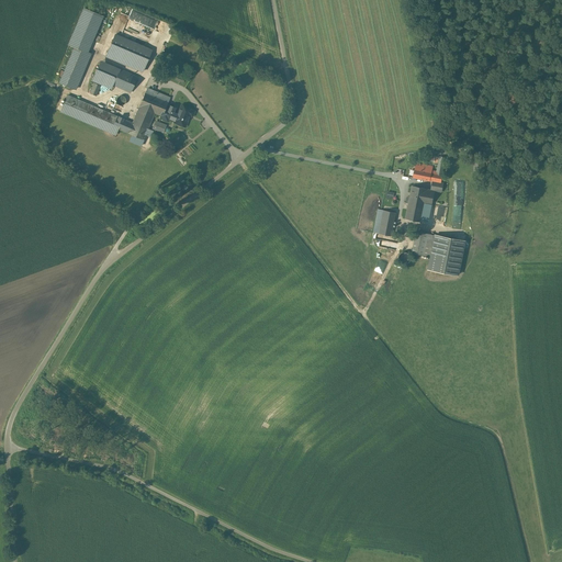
[(87,53),(103,17),(85,9),(69,45),(75,47),(87,53)]
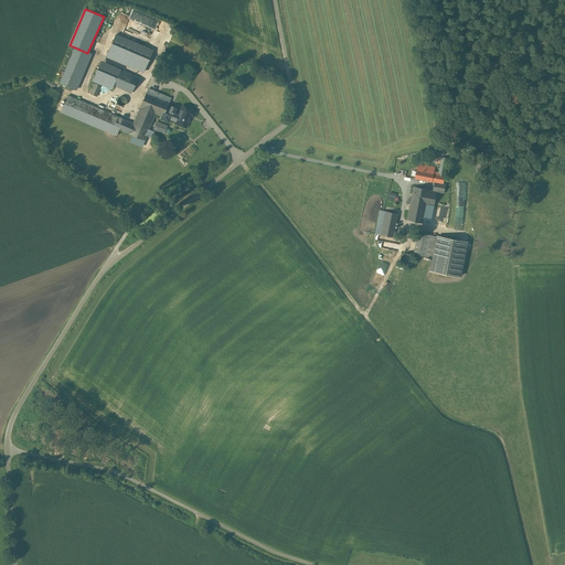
[(129,16),(120,12),(113,33),(121,36),(129,16)]
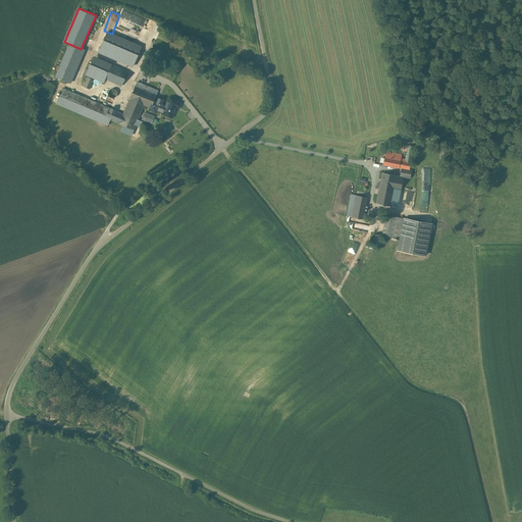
[(69,44),(55,76),(70,83),(85,51),(81,49),(69,44)]
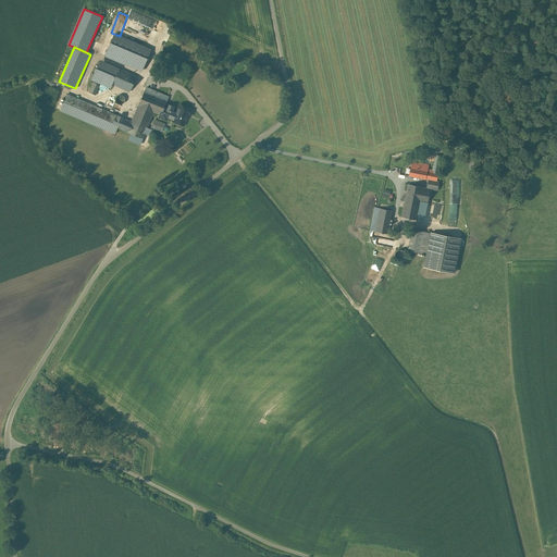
[(139,47),(133,60),(130,67),(138,72),(148,51),(139,47)]
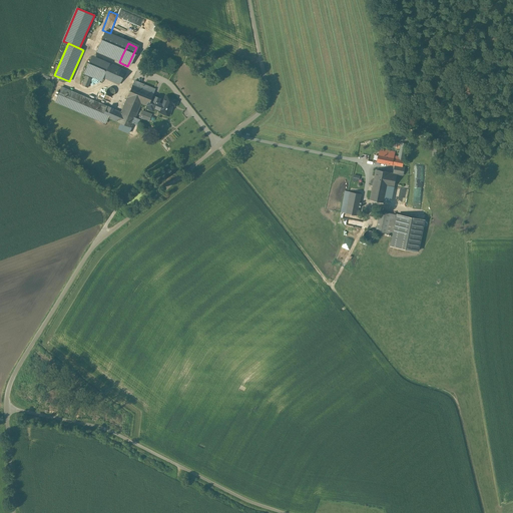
[(110,62),(99,57),(92,73),(103,78),(103,77),(119,85),(125,70),(110,63),(110,62)]
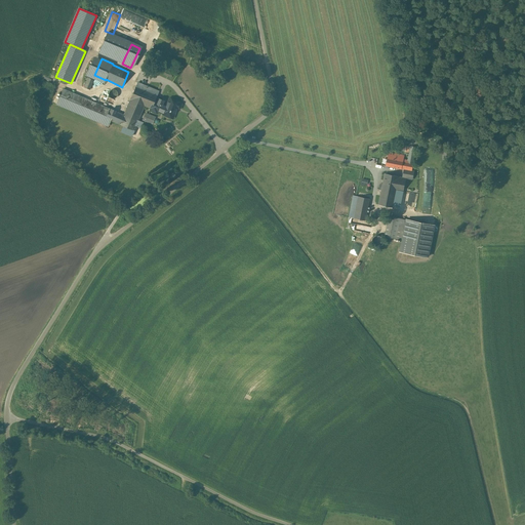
[(88,77),(84,87),(89,89),(93,80),(88,77)]
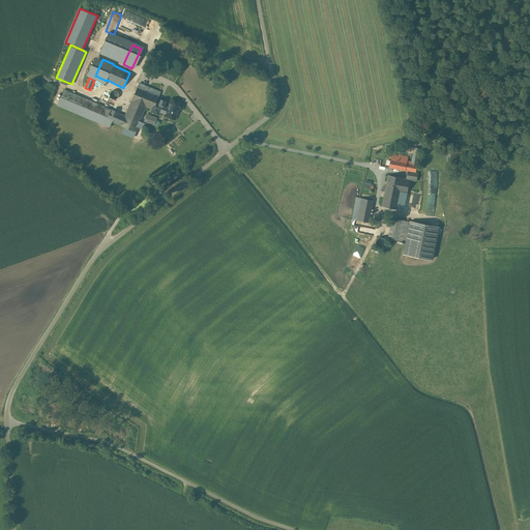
[(160,92),(139,84),(137,87),(158,96),(160,92)]
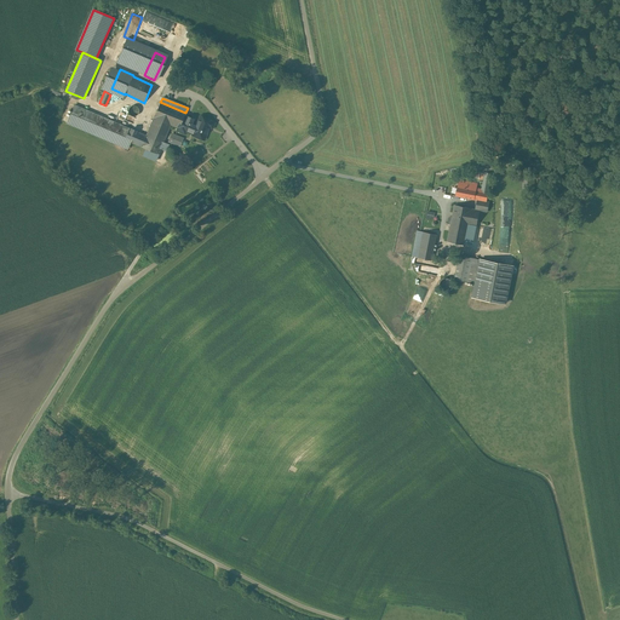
[(147,136),(95,114),(91,125),(131,142),(142,147),(142,148),(158,154),(171,125),(178,128),(182,120),(185,113),(160,102),(147,136)]
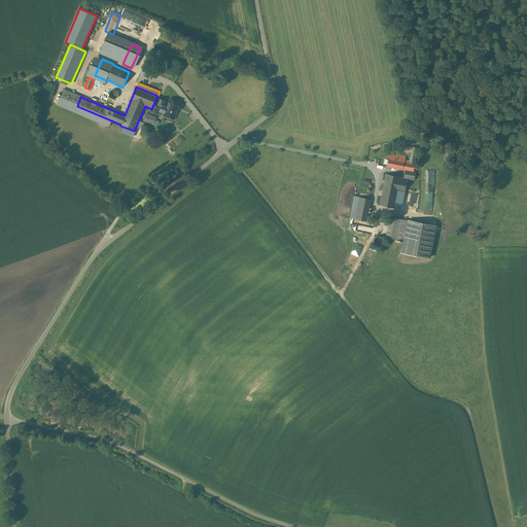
[(77,106),(80,97),(63,89),(57,105),(108,127),(111,120),(77,106)]
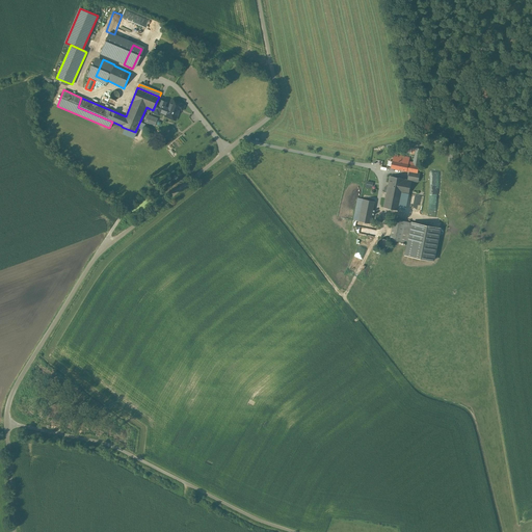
[(116,89),(115,89),(114,89),(113,90),(112,90),(112,91),(111,91),(111,92),(110,94),(110,95),(110,96),(110,97),(110,98),(111,99),(112,100),(113,101),(114,101),(116,101),(117,101),(118,101),(120,100),(120,99),(121,99),(121,98),(122,97),(122,96),(122,95),(121,94),(121,92),(120,91),(118,90),(116,89)]
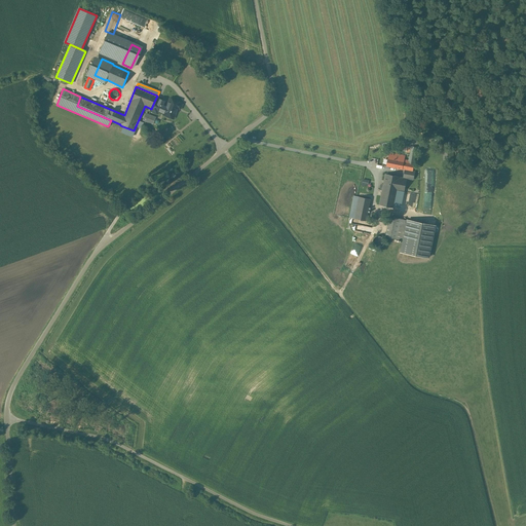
[(166,107),(158,104),(155,110),(157,111),(163,114),(173,118),(178,108),(180,109),(182,104),(179,103),(180,103),(170,99),(166,107)]
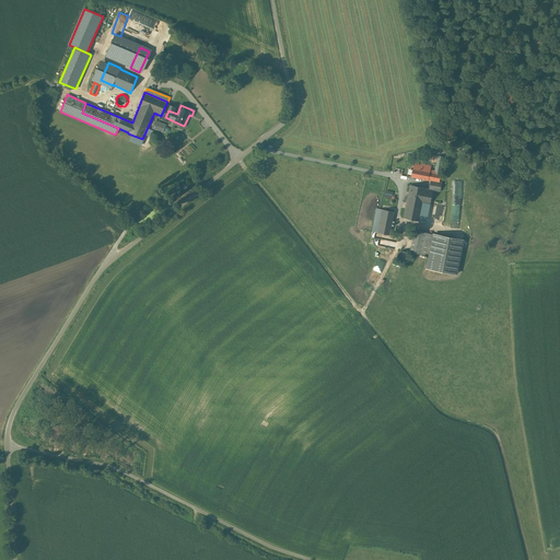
[(168,111),(164,108),(161,116),(160,118),(164,119),(165,117),(168,111)]
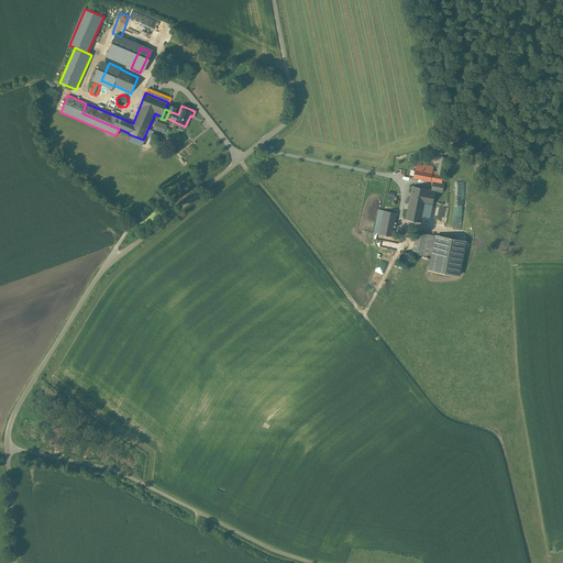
[(155,129),(166,134),(169,125),(158,120),(155,129)]
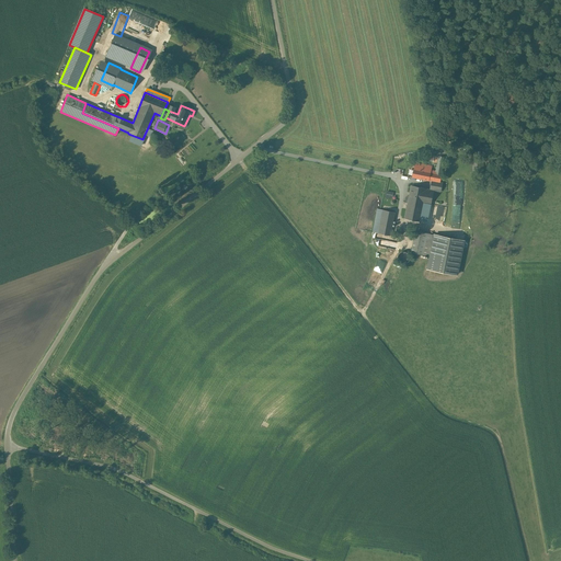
[(438,156),(436,171),(431,170),(428,181),(432,181),(439,183),(439,182),(445,157),(438,156)]
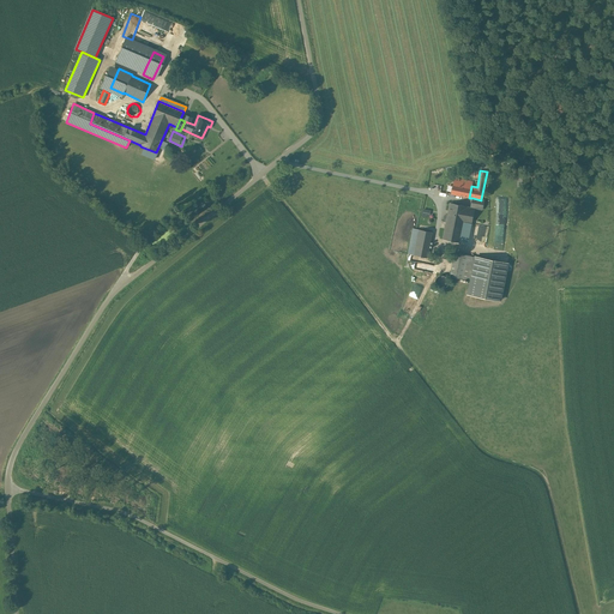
[(529,176),(517,176),(518,190),(529,190),(529,176)]
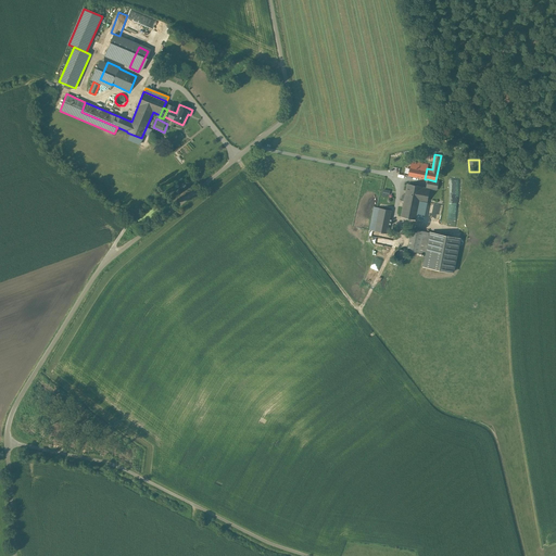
[(428,165),(412,162),(409,173),(417,174),(417,177),(425,179),(427,168),(428,165)]
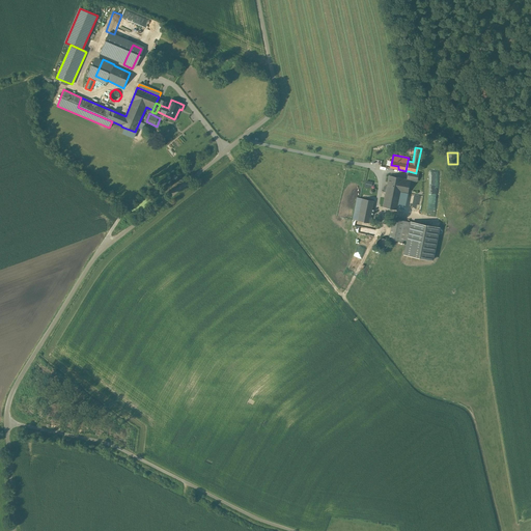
[(416,173),(409,171),(408,179),(417,182),(418,173),(416,172),(416,173)]
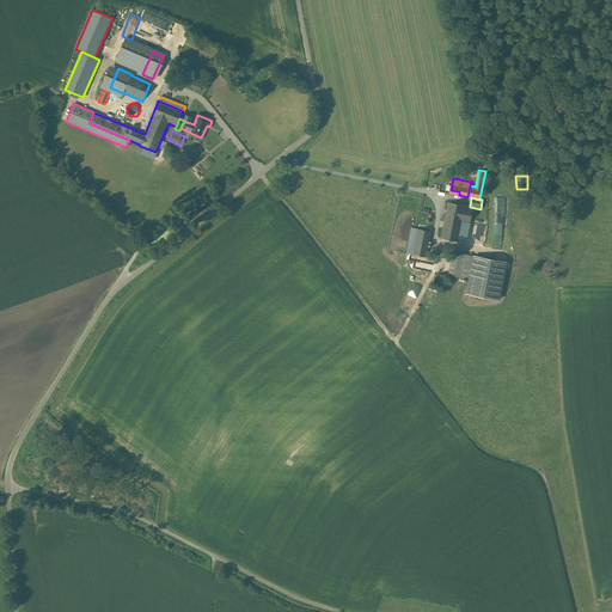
[(466,206),(448,202),(446,214),(464,218),(465,207),(466,206)]
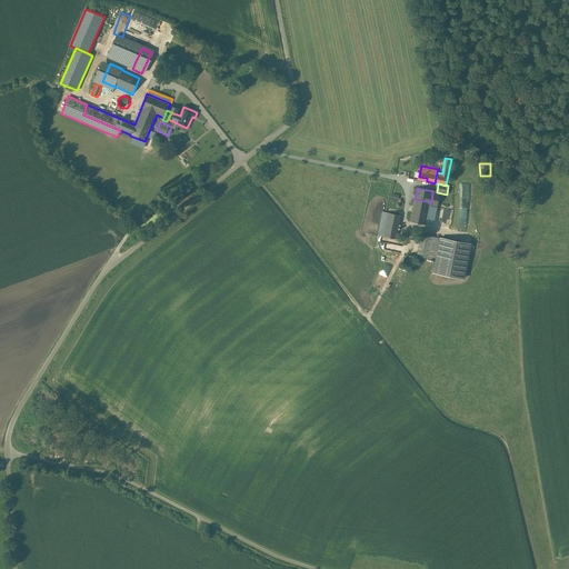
[(439,193),(432,192),(431,202),(430,206),(437,207),(439,193)]
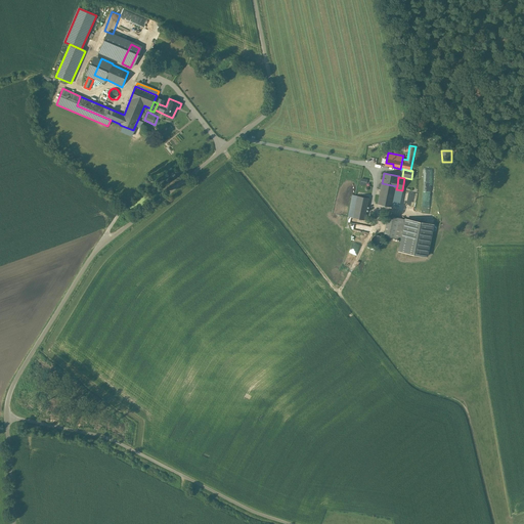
[(397,186),(382,183),(378,205),(393,207),(396,189),(397,186)]
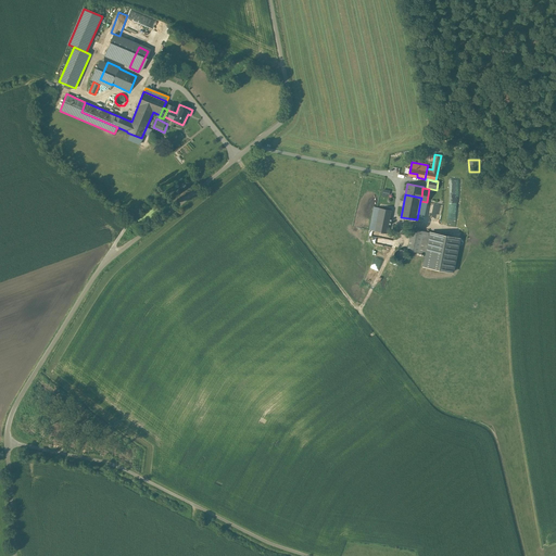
[(377,207),(374,207),(369,230),(375,231),(379,207),(377,207)]
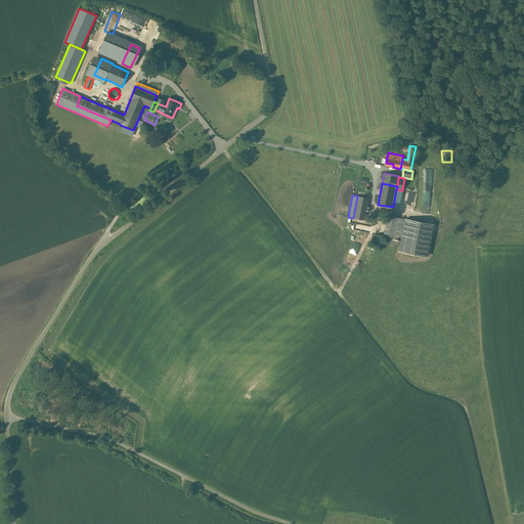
[(368,199),(357,195),(353,218),(364,220),(368,199)]
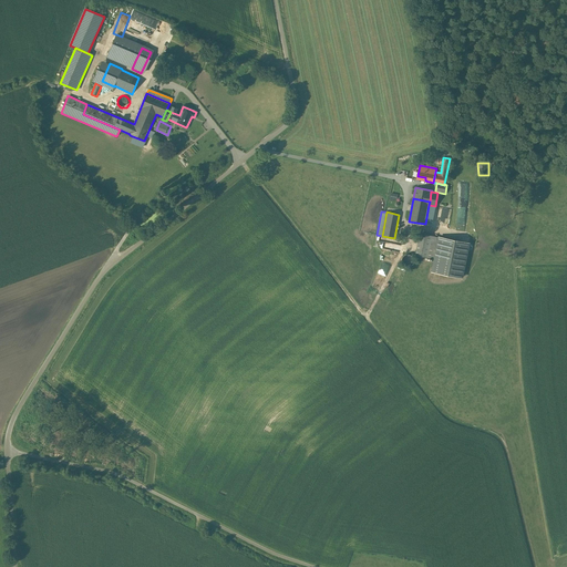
[(431,236),(420,234),(415,256),(426,258),(431,236)]
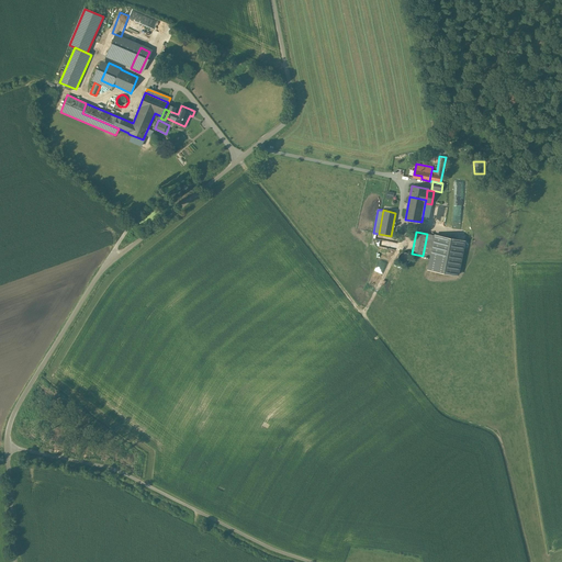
[(435,235),(427,234),(423,256),(430,257),(435,235)]
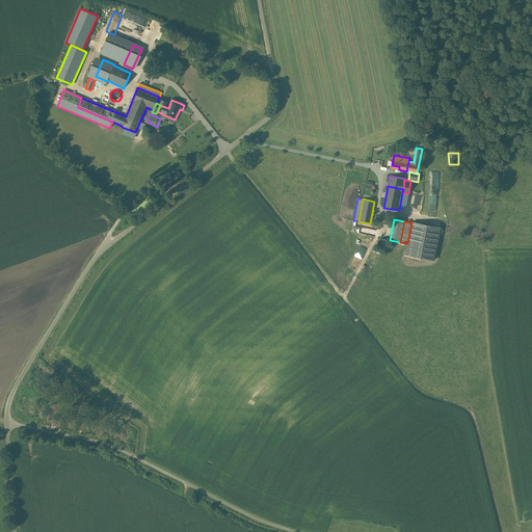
[(439,228),(411,222),(407,243),(405,255),(432,261),(439,228)]
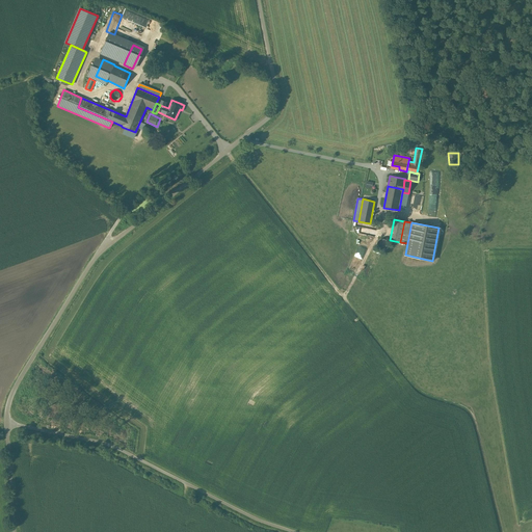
[(360,228),(360,234),(376,236),(377,230),(360,228)]
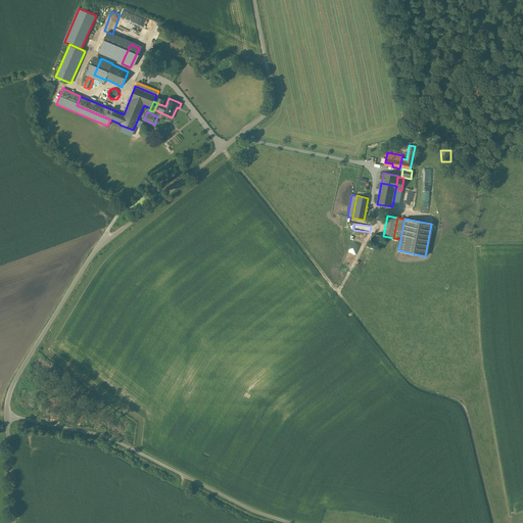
[(376,235),(375,235),(374,235),(373,236),(372,237),(371,238),(371,239),(371,240),(371,241),(371,242),(372,243),(372,244),(373,245),(374,245),(375,246),(376,246),(378,246),(378,245),(379,245),(380,244),(381,244),(381,243),(382,242),(382,241),(382,240),(382,239),(382,238),(381,238),(381,237),(380,236),(379,235),(378,235),(376,235)]
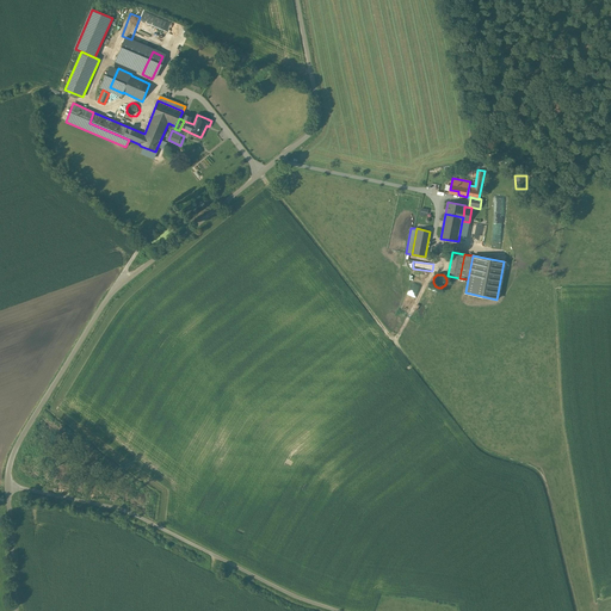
[(423,303),(414,320),(421,323),(431,302),(424,298),(421,303),(423,303)]
